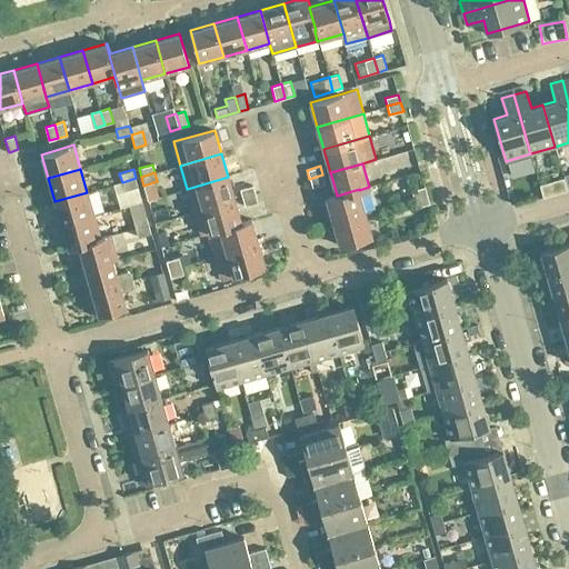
[(326,183),(322,175),(309,179),(312,187),(326,183)]
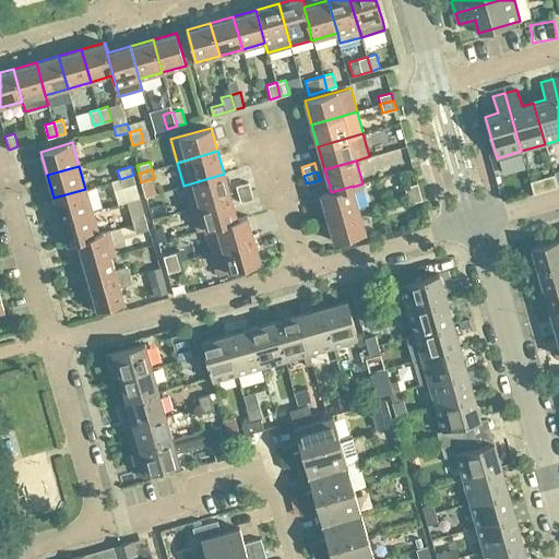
[(230,197),(224,174),(183,186),(190,207),(230,197)]
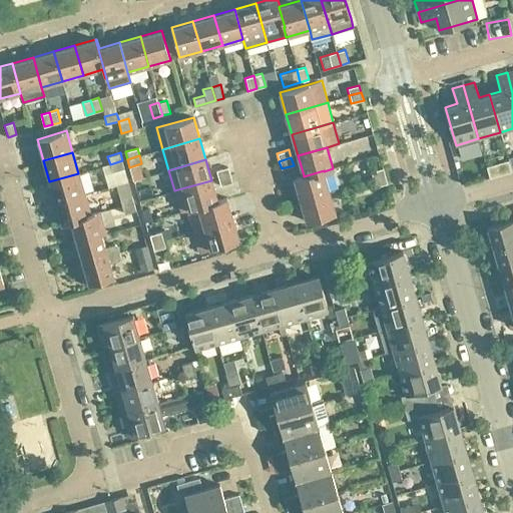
[(124,168),(122,160),(110,164),(112,172),(124,168)]
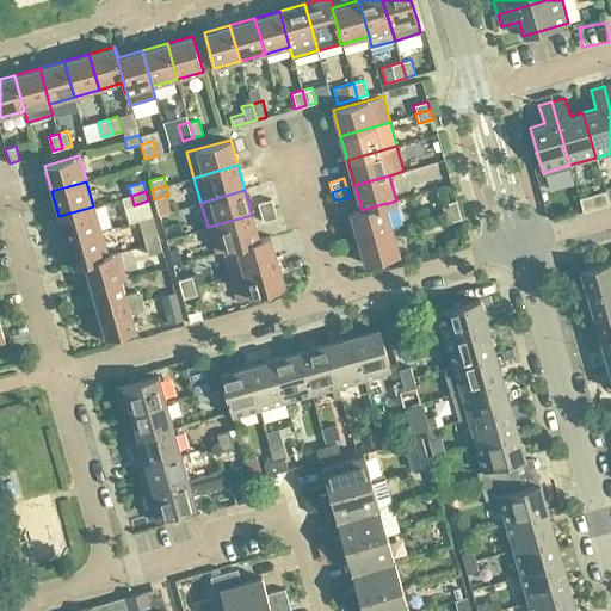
[(257,203),(260,213),(275,208),(272,198),(257,203)]
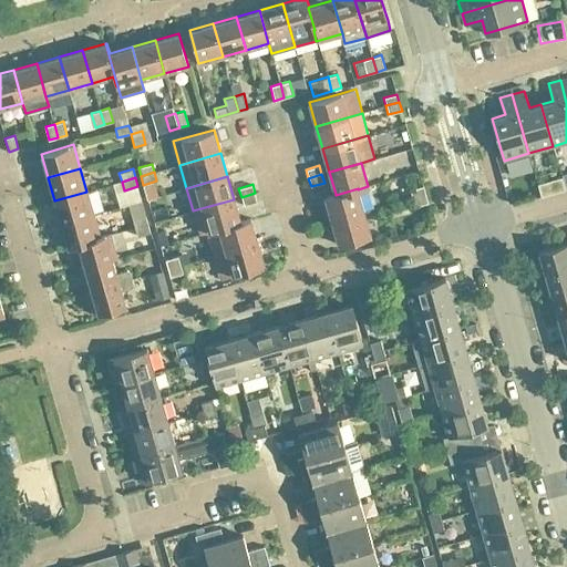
[(410,189),(412,198),(425,194),(423,185),(410,189)]
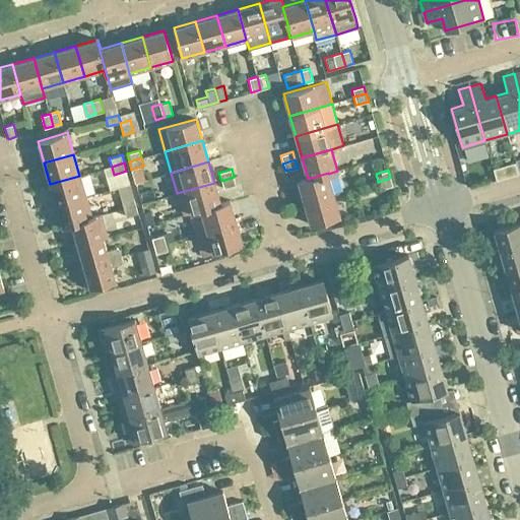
[(333,194),(328,176),(328,174),(328,173),(308,179),(308,178),(298,181),(305,202),(333,194)]
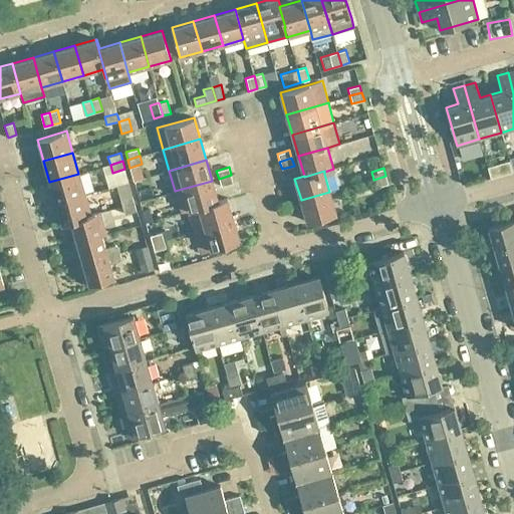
[(84,194),(78,174),(49,182),(55,203),(84,194)]
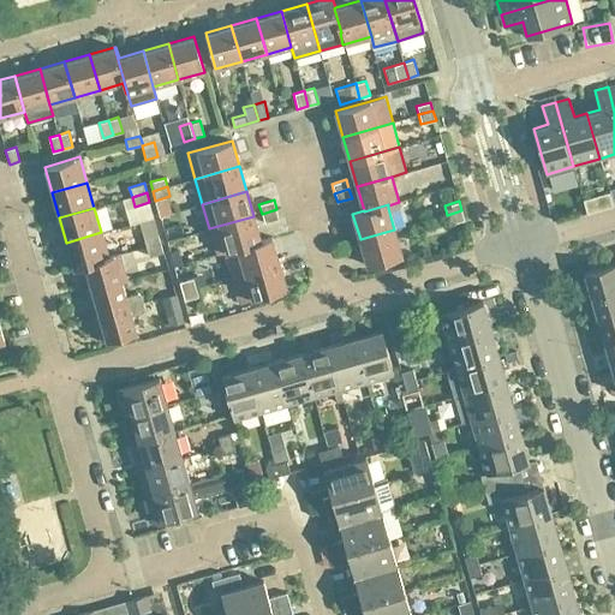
[(279,219),(276,209),(262,214),(264,224),(279,219)]
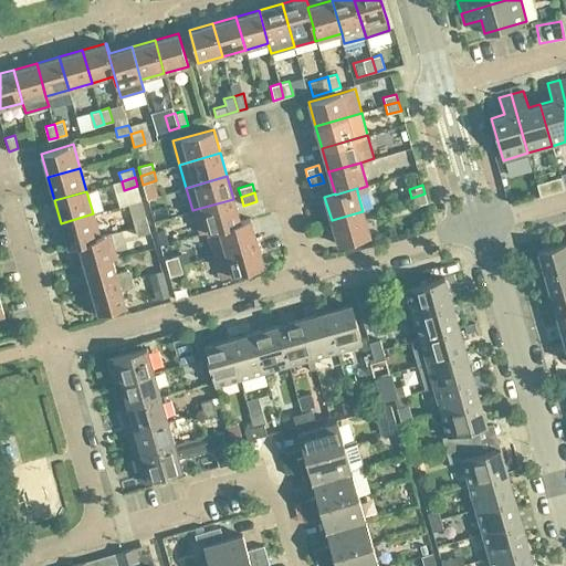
[(427,202),(425,194),(411,198),(413,206),(427,202)]
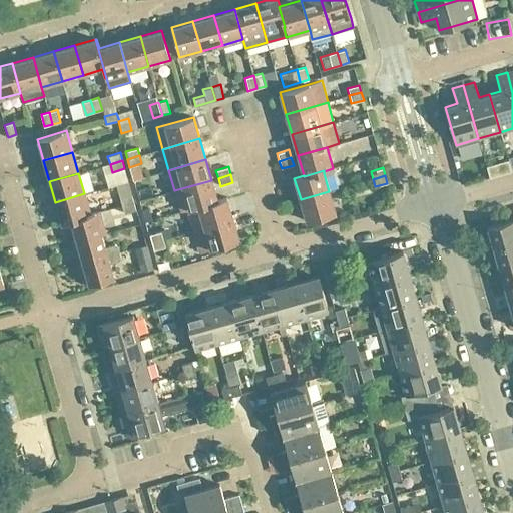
[(198,206),(217,200),(217,199),(211,180),(174,190),(180,212),(186,210),(189,209),(193,208),(198,207),(198,206)]
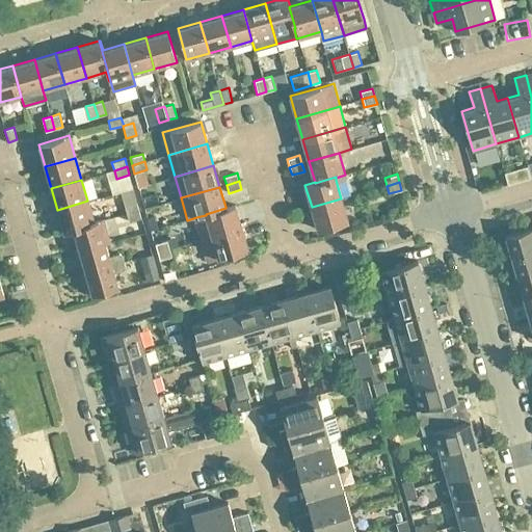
[(348,220),(341,198),(312,207),(318,230),(348,220)]
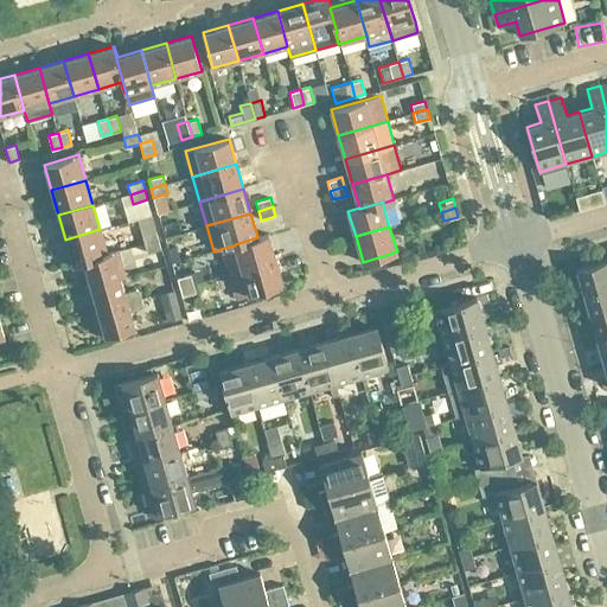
[(107,254),(107,253),(100,229),(65,240),(74,264),(84,261),(107,254)]
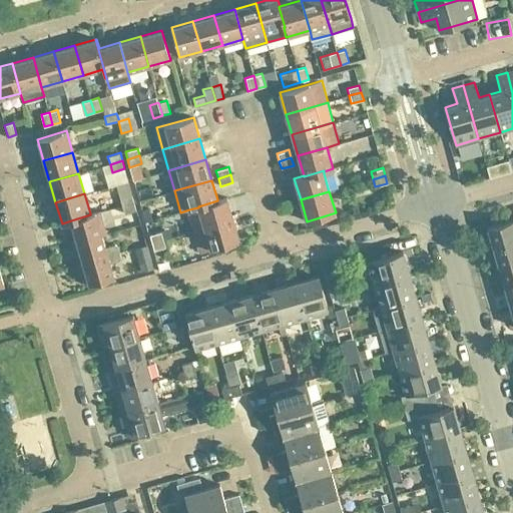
[(119,198),(122,206),(134,202),(132,194),(119,198)]
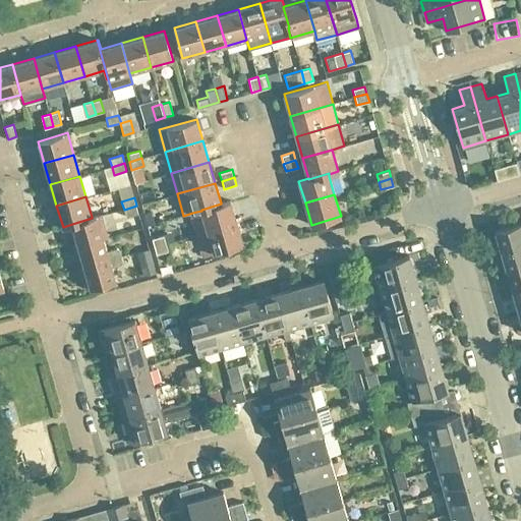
[(221,204),(201,210),(201,211),(196,212),(192,213),(189,214),(194,234),(208,231),(236,222),(230,200),(221,203),(221,204)]
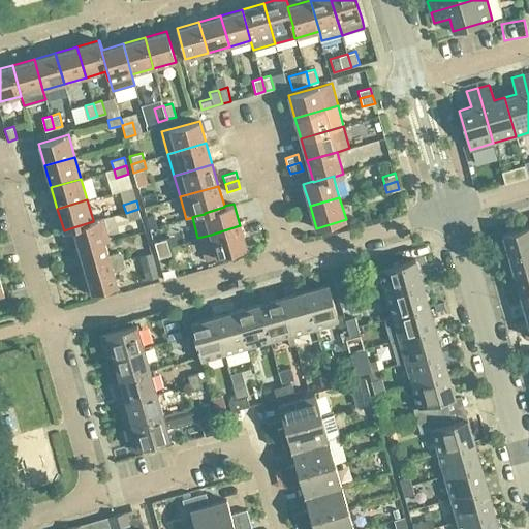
[(141,217),(138,209),(126,213),(128,221),(141,217)]
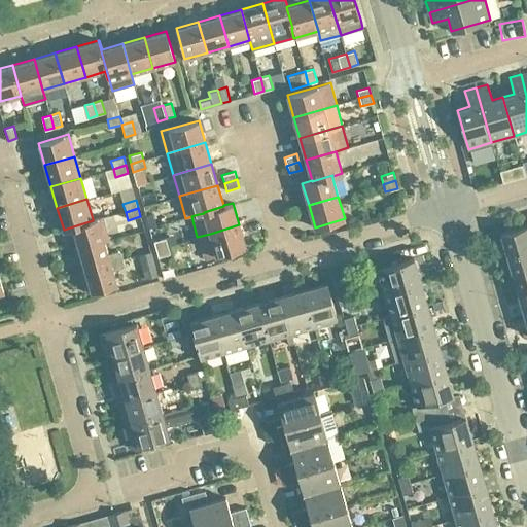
[(109,240),(102,217),(93,219),(93,220),(73,226),(78,247),(79,248),(104,241),(109,240)]
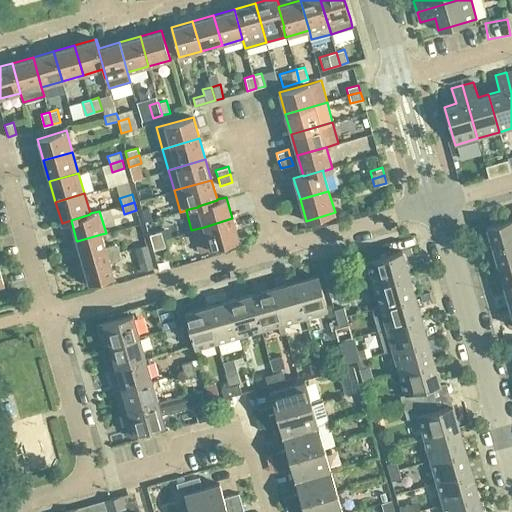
[(239,240),(232,218),(204,227),(191,230),(197,252),(239,240)]
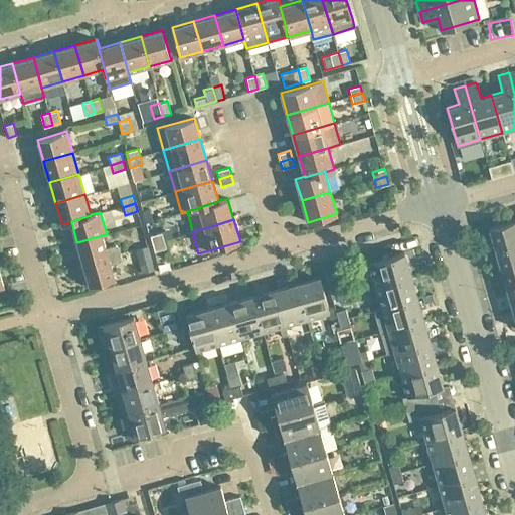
[(514,242),(514,220),(490,228),(495,248),(514,242)]
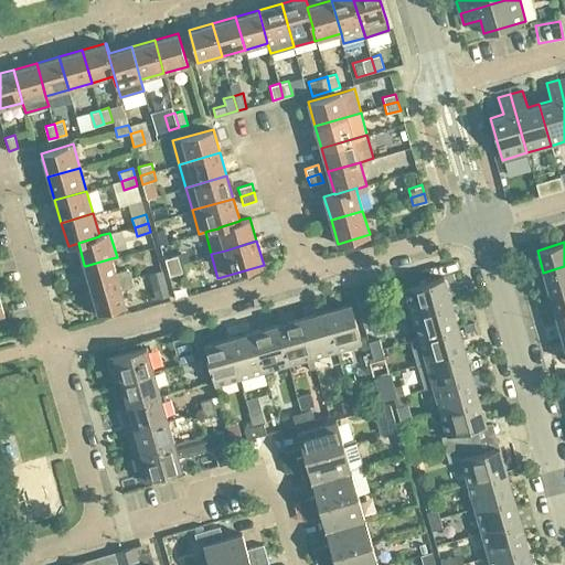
[(164,258),(167,267),(181,264),(178,255),(164,258)]
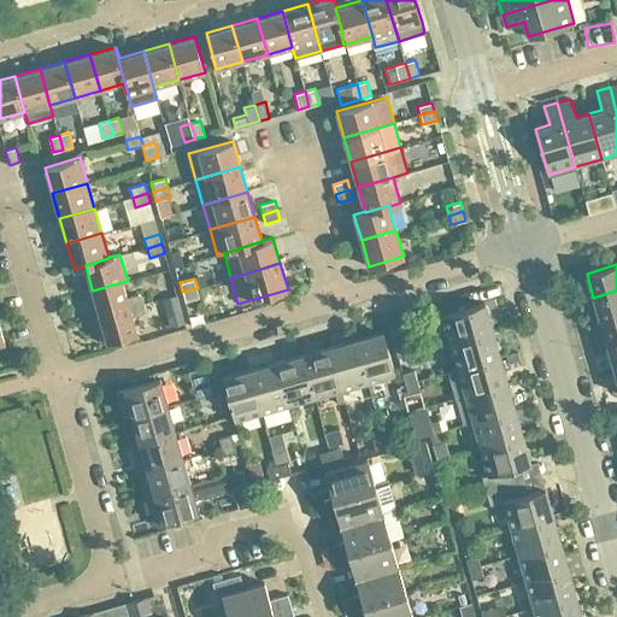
[(127,298),(122,282),(93,291),(92,289),(87,291),(94,317),(144,303),(141,295),(137,294),(127,298)]
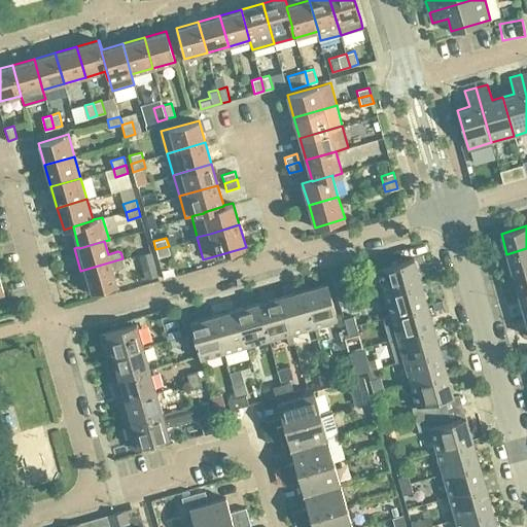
[(171,254),(169,246),(155,249),(157,257),(171,254)]
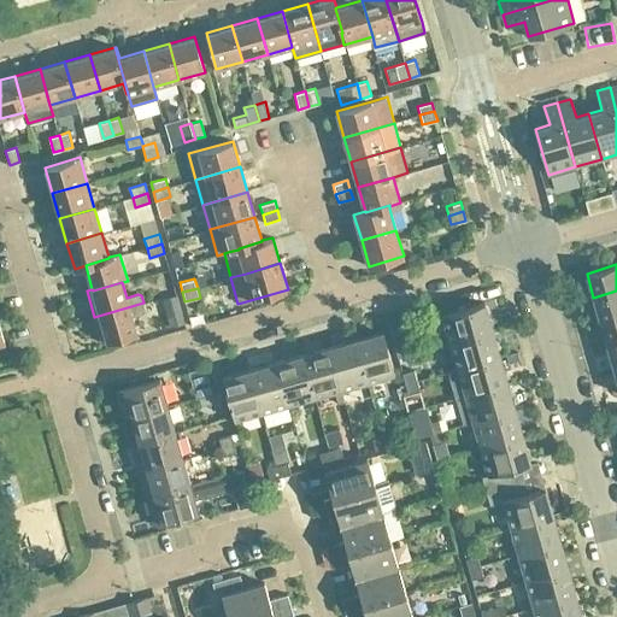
[(616,316),(616,291),(593,298),(600,322),(616,316)]
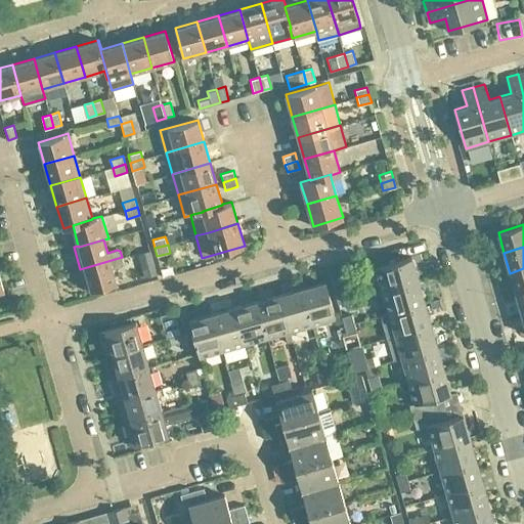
[(150,250),(137,253),(140,267),(154,264),(150,250)]
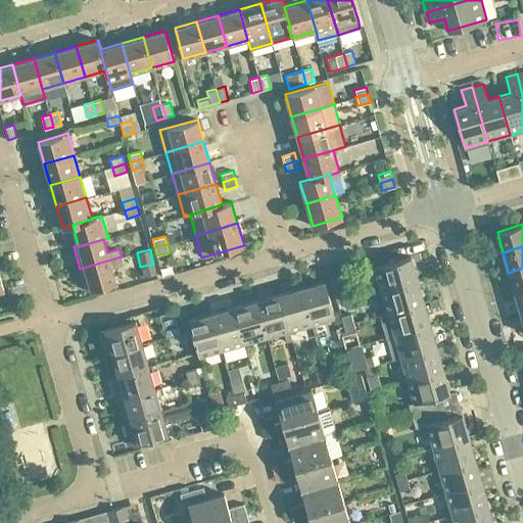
[(115,282),(111,268),(122,265),(123,262),(122,256),(80,269),(86,290),(115,282)]
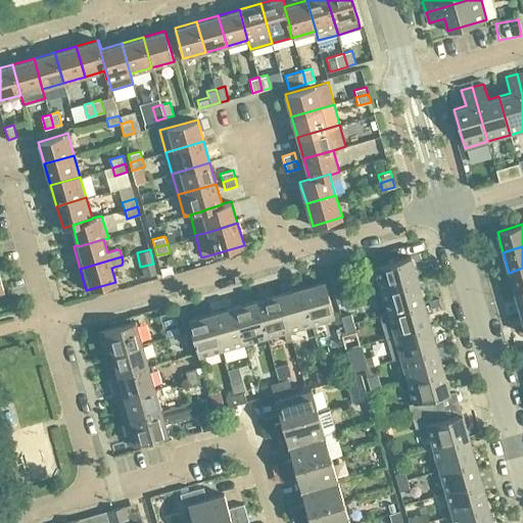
[(418,280),(411,256),(375,267),(381,290),(418,280)]
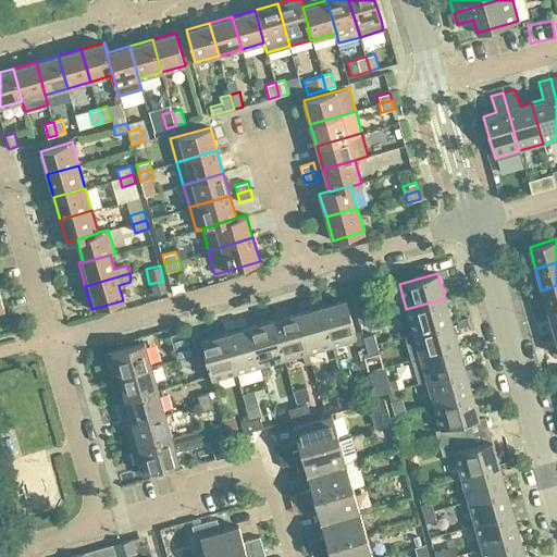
[(556,308),(556,285),(542,291),(548,311),(556,308)]
